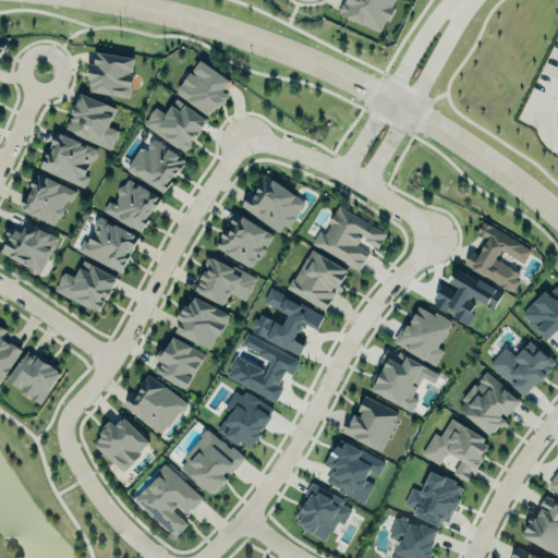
[(393,0),(392,5),(395,7),(389,20),(386,19),(380,31),(339,12),(343,0),(393,0)]
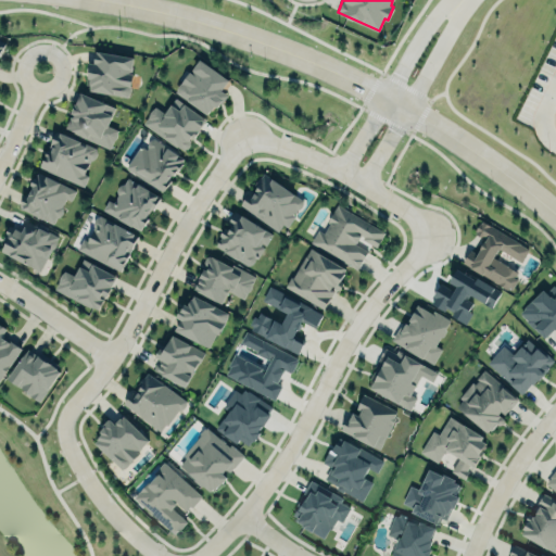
[(97,50),(134,57),(131,72),(133,73),(130,90),(128,98),(89,89),(90,85),(90,83),(89,83),(90,77),(88,77),(90,62),(95,62),(97,50)]
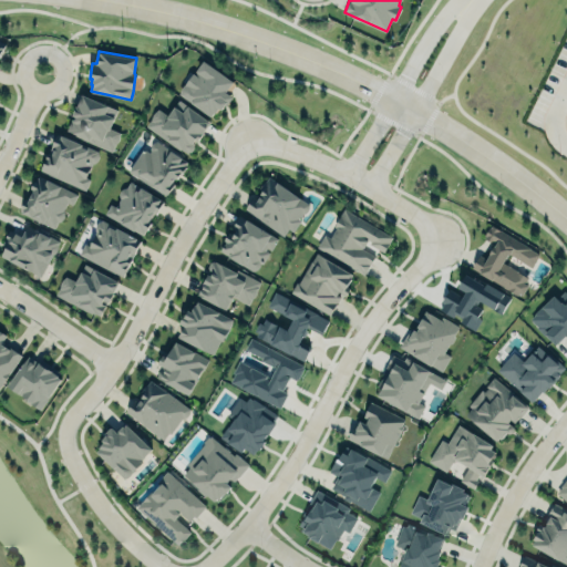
[(178,94),(215,119),(230,96),(225,92),(233,81),(202,60),(178,94)]
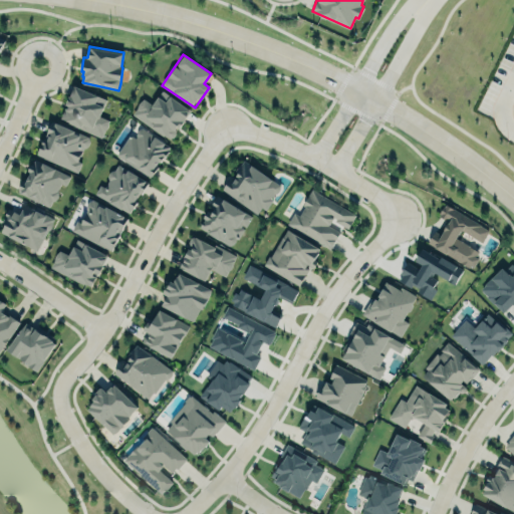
[(74,85),(70,95),(69,95),(65,102),(67,103),(61,116),(69,120),(68,121),(101,136),(104,129),(106,127),(107,125),(107,121),(108,119),(98,115),(105,99),(74,85)]
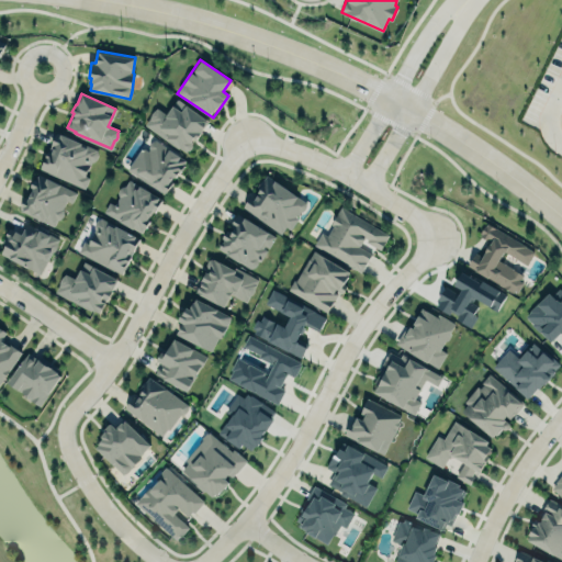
[(145,124),(150,116),(152,112),(157,108),(167,114),(172,105),(182,111),(187,104),(209,120),(195,139),(193,137),(191,142),(192,143),(192,146),(190,149),(187,149),(186,150),(179,146),(178,147),(145,124)]
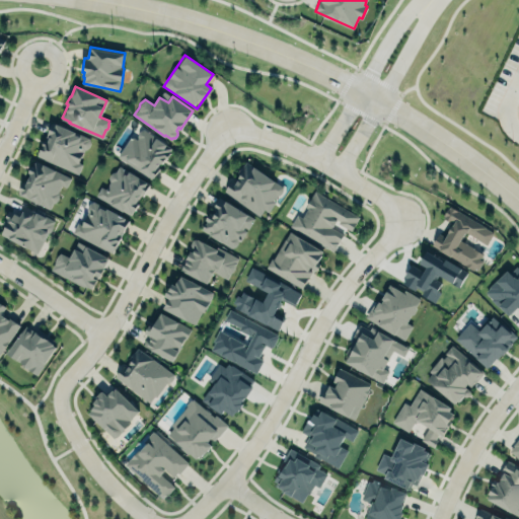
[(52,121),(36,155),(78,173),(82,163),(78,161),(84,148),(85,148),(87,147),(89,145),(90,142),(89,138),(89,137),(52,121)]
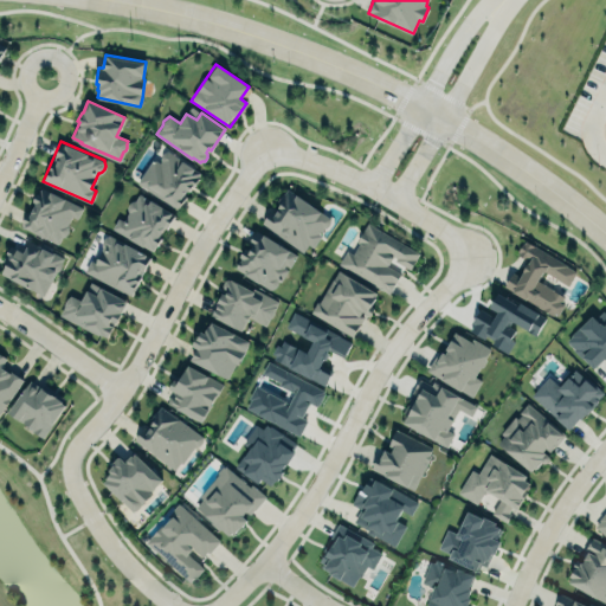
[(137,181),(149,191),(178,208),(181,201),(186,195),(184,193),(186,189),(188,191),(192,185),(193,186),(199,176),(197,175),(200,172),(194,168),(194,167),(182,160),(167,149),(166,149),(165,150),(163,152),(162,153),(161,155),(160,156),(160,159),(161,160),(160,161),(153,158),(137,181)]
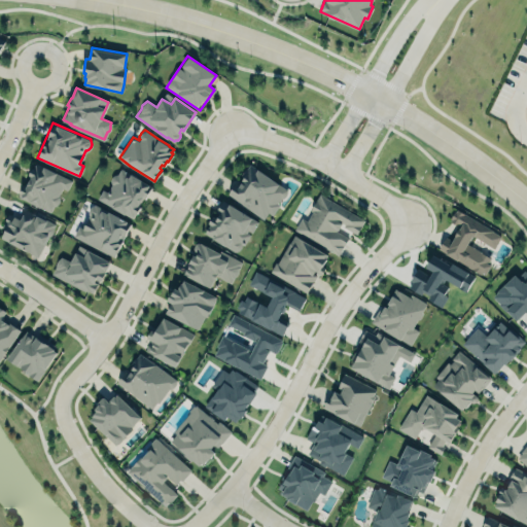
[(72,180),(34,163),(19,199),(51,213),(63,188),(67,190),(72,180)]
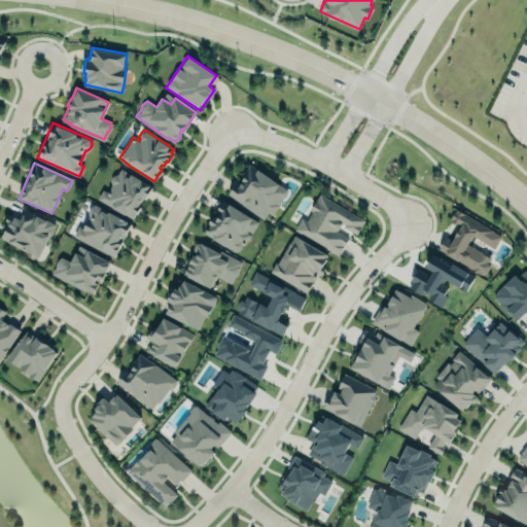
[(227,194),(235,183),(239,185),(242,181),(241,180),(244,176),(241,174),(247,166),(248,167),(250,164),(257,169),(257,168),(287,188),(287,192),(286,195),(284,197),(280,199),(277,202),(280,204),(272,214),(269,212),(264,218),(227,194)]
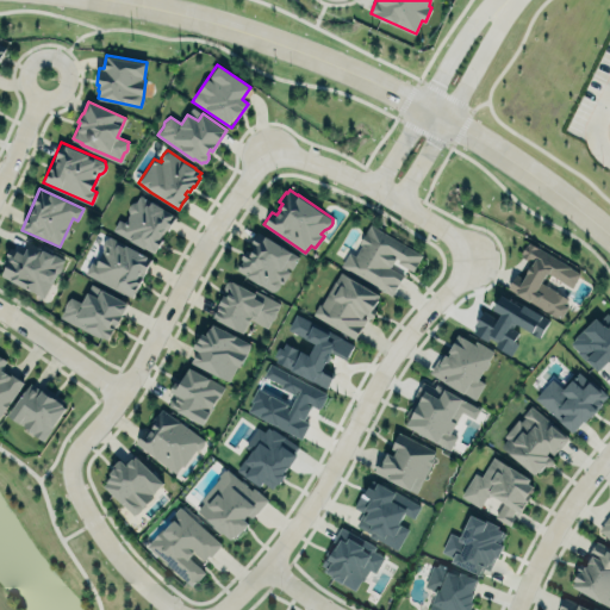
[(112,231),(154,254),(175,215),(137,194),(123,222),(118,219),(112,231)]
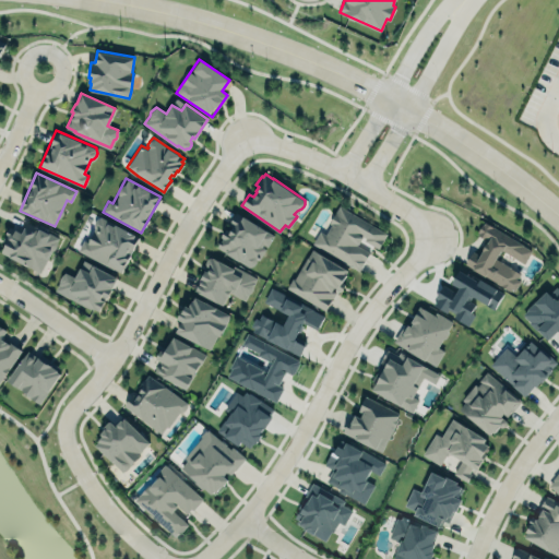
[(312,242),(359,270),(370,251),(357,245),(363,235),(366,237),(365,240),(379,249),(389,233),(340,204),(330,222),(332,223),(326,233),(320,229),(312,242)]
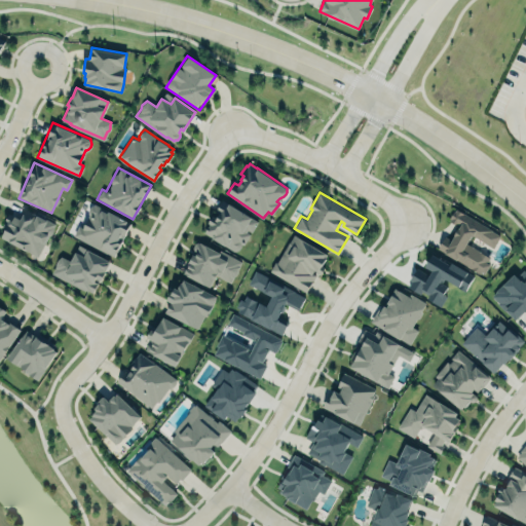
[(258,220),(223,198),(215,211),(218,214),(217,216),(212,214),(207,222),(209,223),(203,231),(234,251),(238,249),(240,246),(241,243),(241,242),(243,243),(258,220)]
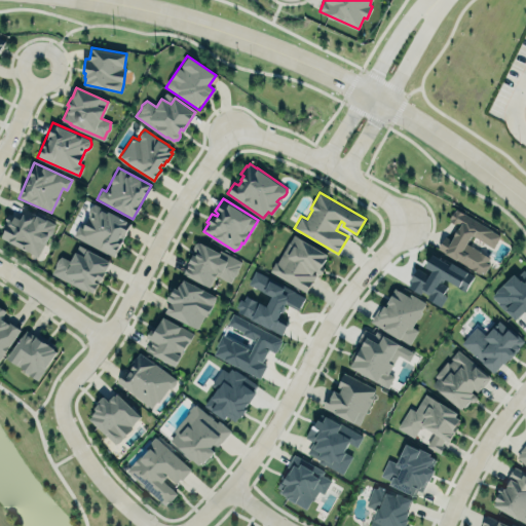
[(73,234),(114,257),(130,222),(95,203),(90,204),(88,209),(87,212),(88,216),(83,227),(78,225),(73,234)]
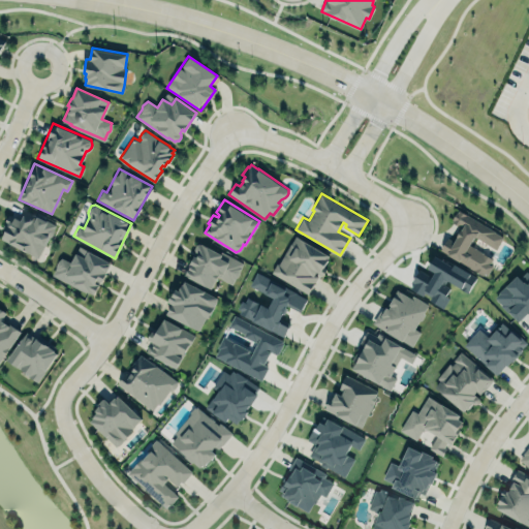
[(8,212),(0,227),(0,240),(38,259),(50,238),(53,236),(55,230),(55,227),(57,223),(25,208),(20,218),(8,212)]
